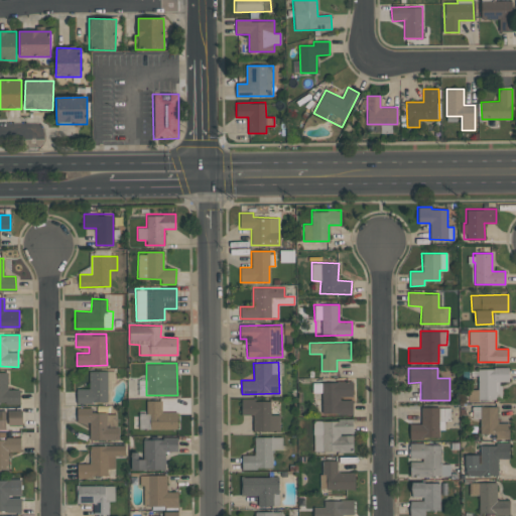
[(501,399),(469,400),(468,390),(478,389),(478,368),(508,368),(508,381),(501,382),(501,399)]
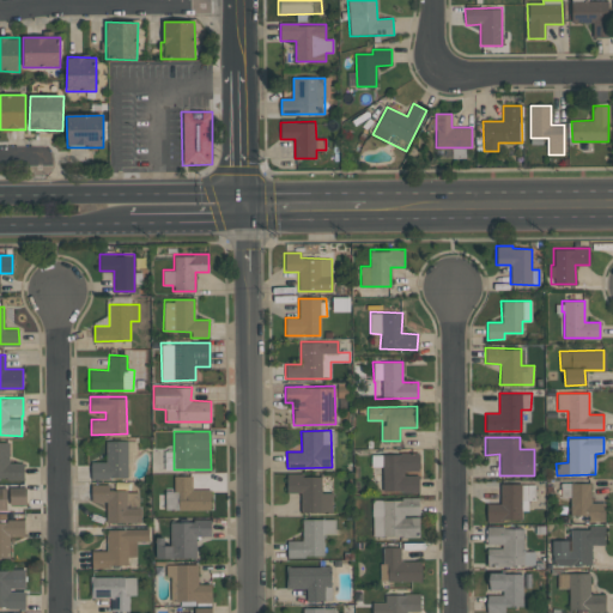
[(91,462),(105,461),(105,441),(133,441),(134,478),(91,478),(91,462)]
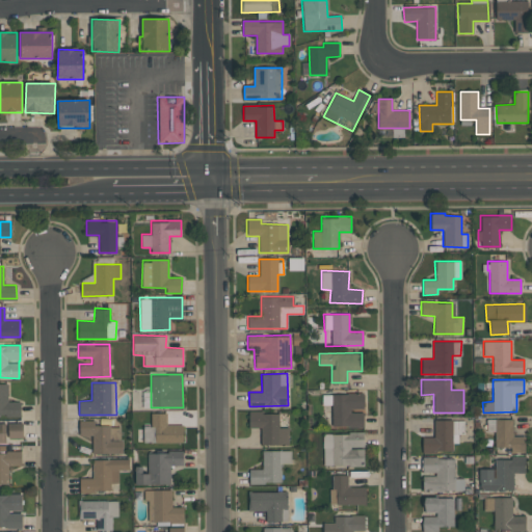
[(0,383),(7,383),(7,402),(21,402),(21,416),(0,416),(0,383)]
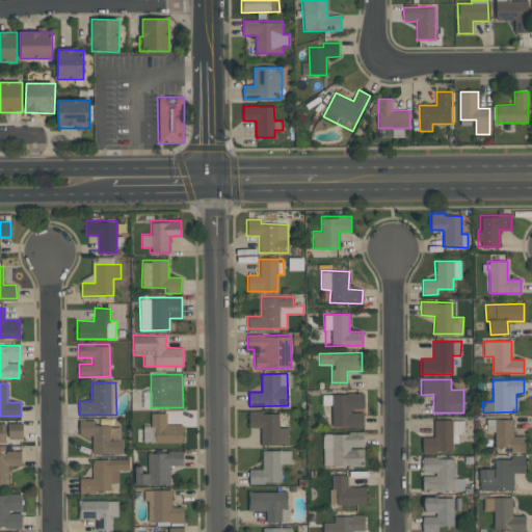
[(364,426),(333,427),(331,403),(322,403),(322,394),(363,394),(364,410),(363,410),(364,426)]
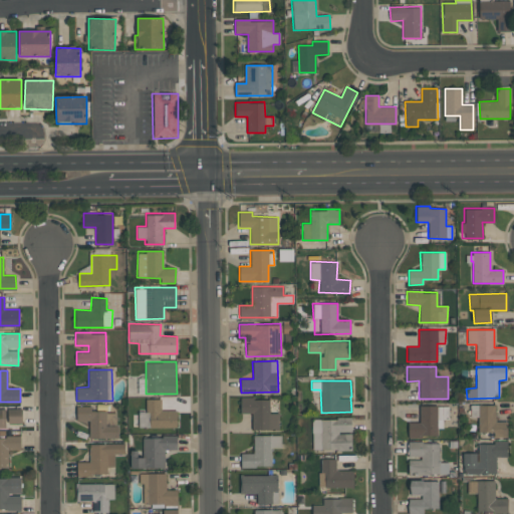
[(269,398),(269,413),(278,413),(279,429),(252,430),(252,413),(240,413),(240,399),(269,398)]
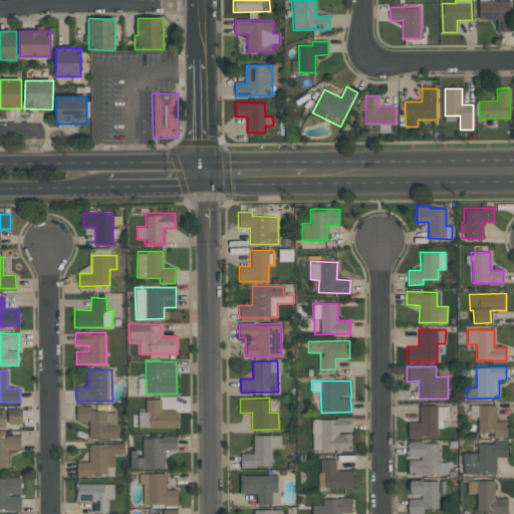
[(177,428),(139,428),(139,411),(146,411),(146,399),(161,399),(161,411),(177,410),(177,428)]
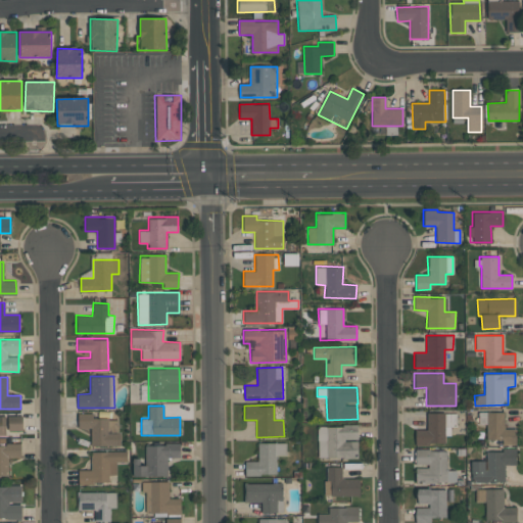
[(515,428),(515,444),(502,444),(502,439),(483,439),(484,412),(504,413),(504,428),(515,428)]
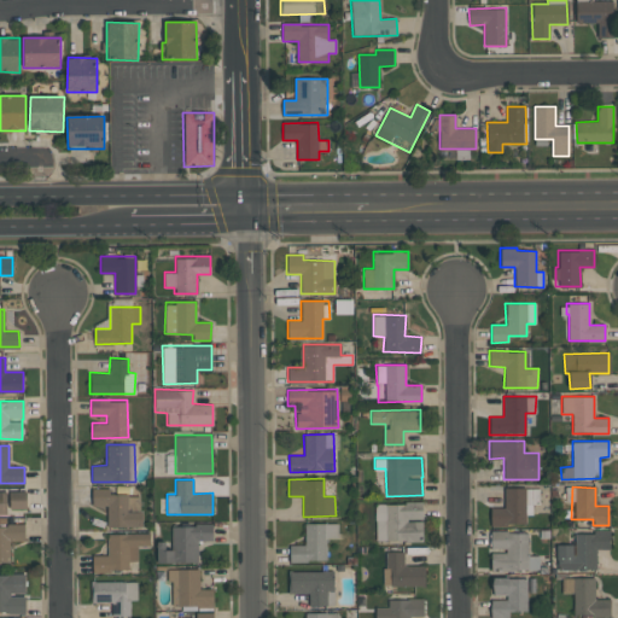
[(490,525),(490,507),(503,507),(503,488),(538,488),(538,503),(532,503),(532,514),(525,514),(525,524),(490,525)]
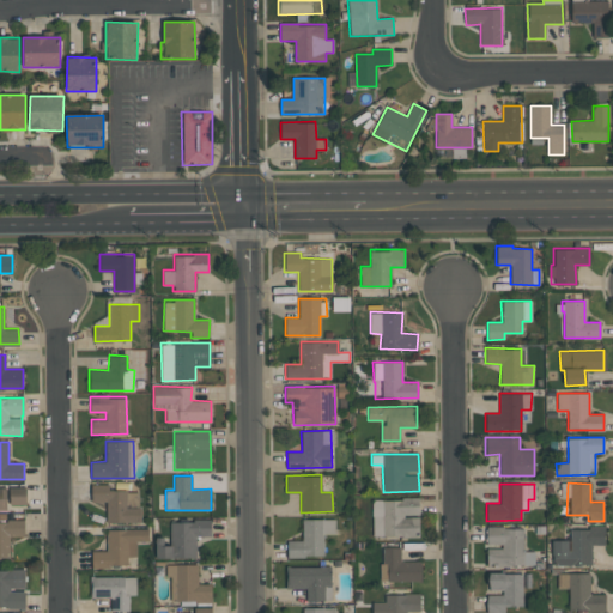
[(105,522),(107,503),(91,503),(91,485),(109,485),(109,490),(140,491),(139,522),(105,522)]
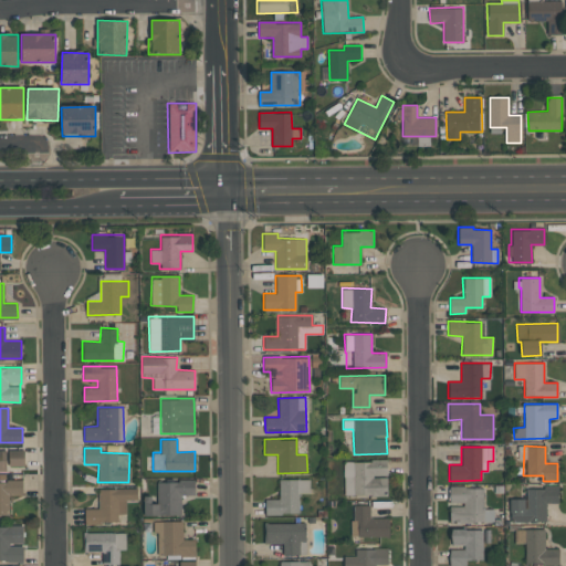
[(7,470),(0,470),(0,449),(24,449),(24,465),(7,465),(7,470)]
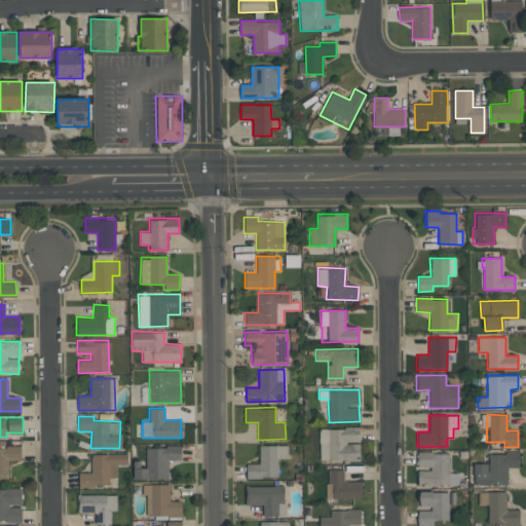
[(320,460),(320,428),(360,427),(360,460),(320,460)]
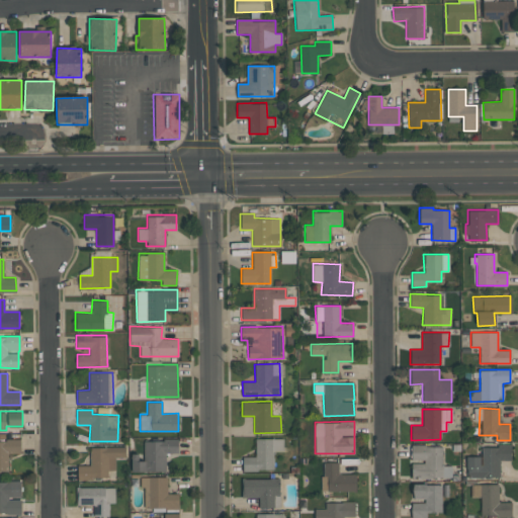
[(243,470),(242,456),(255,456),(255,438),(283,438),(283,451),(273,451),(273,470),(243,470)]
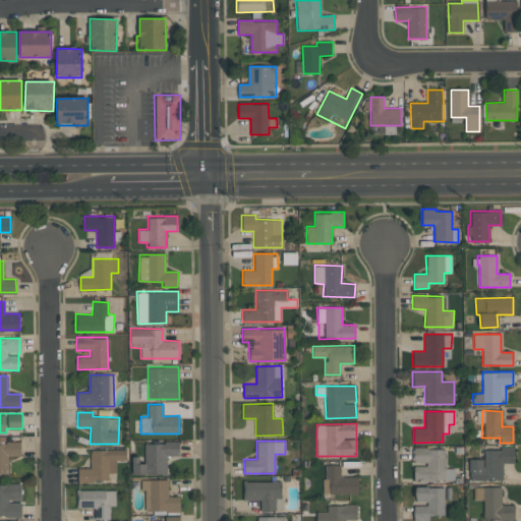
[(0,442),(20,442),(20,456),(7,456),(7,474),(0,474),(0,442)]
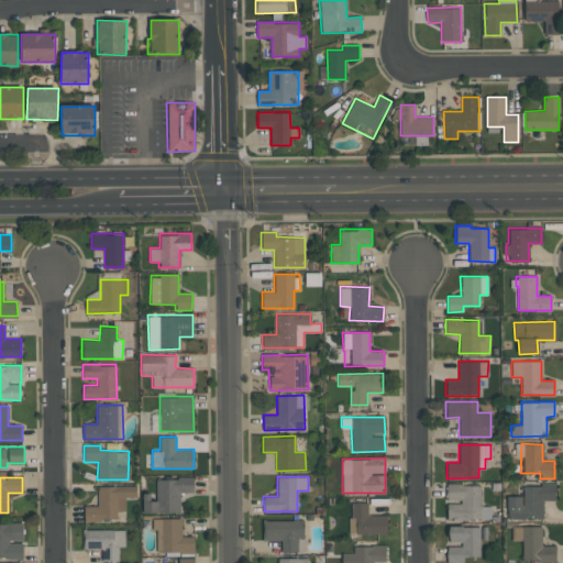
[(194,478),(194,492),(179,493),(180,512),(143,512),(142,493),(156,493),(156,478),(194,478)]
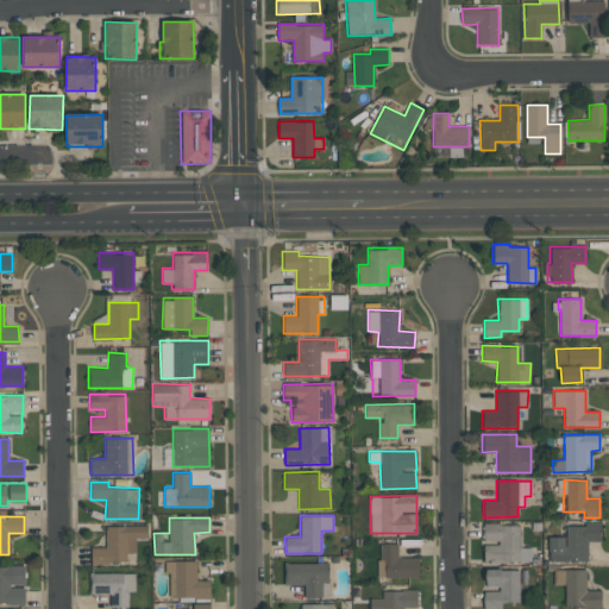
[(519,547),(531,547),(531,563),(483,562),(483,542),(484,523),(520,523),(519,547)]
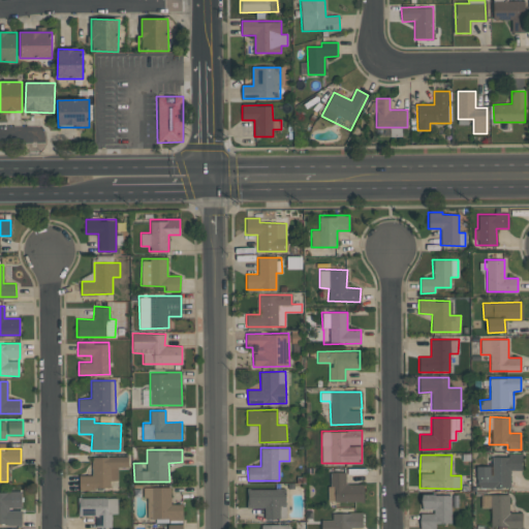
[(476,466),(492,466),(492,456),(522,455),(522,470),(509,470),(510,487),(476,488),(476,466)]
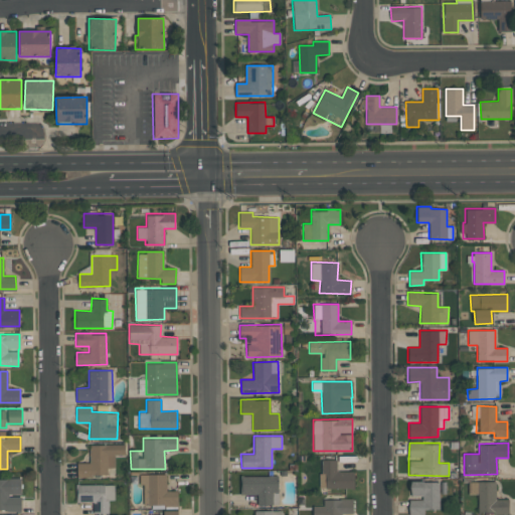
[(124,444),(125,454),(114,455),(115,467),(108,467),(108,475),(77,476),(76,463),(90,462),(90,445),(124,444)]
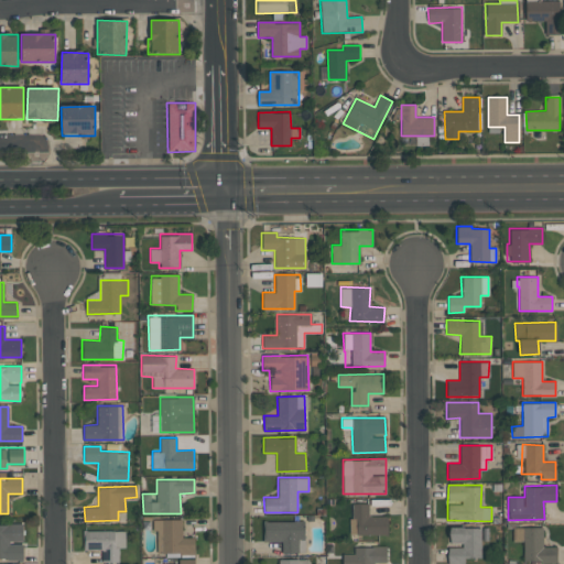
[(386,534),(350,534),(350,502),(369,503),(369,516),(387,516),(386,534)]
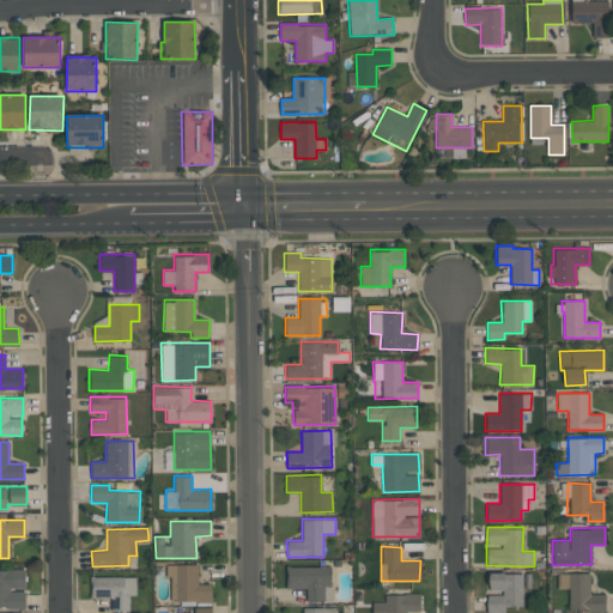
[(212,601),(169,602),(168,564),(196,564),(198,584),(211,584),(212,601)]
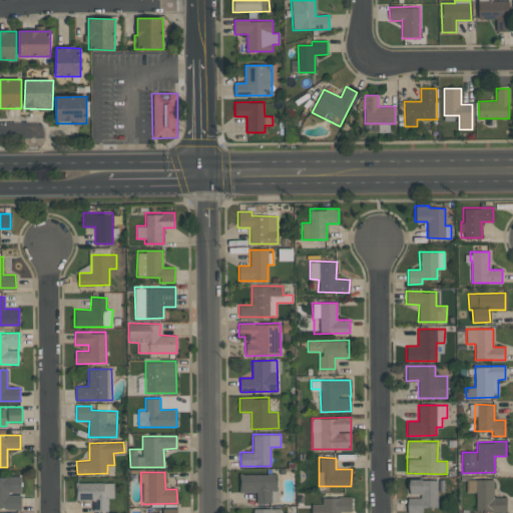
[(239,474),(277,474),(277,502),(257,502),(255,492),(239,492),(239,474)]
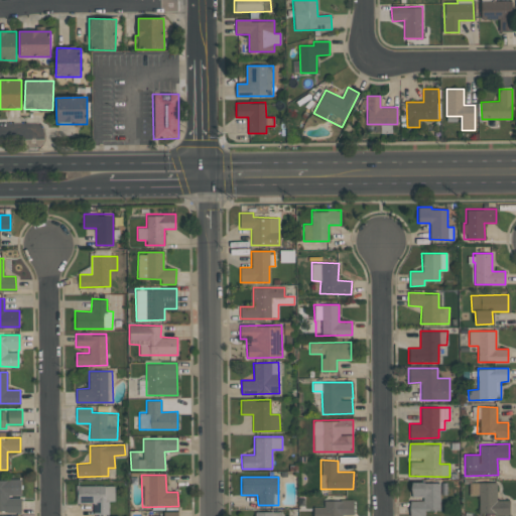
[(20,498),(21,511),(0,511),(0,480),(8,480),(8,498),(20,498)]
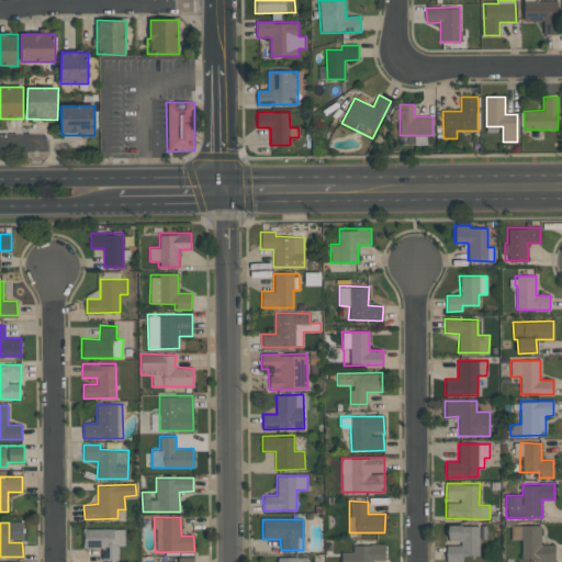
[(445,561),(446,544),(459,546),(460,541),(448,541),(448,525),(479,526),(479,555),(462,555),(462,561),(445,561)]
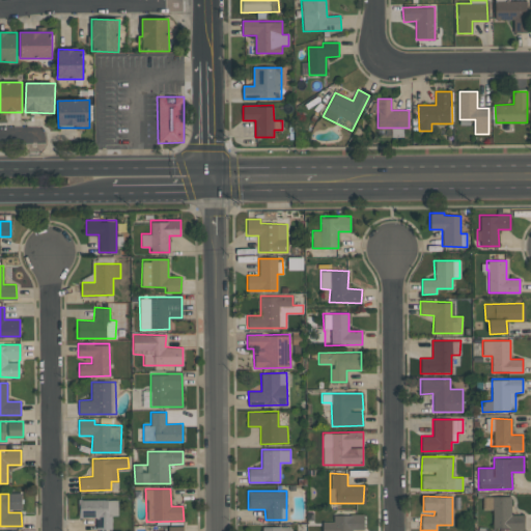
[(511,497),(510,514),(524,514),(524,529),(493,529),(493,509),(482,509),(482,496),(511,497)]
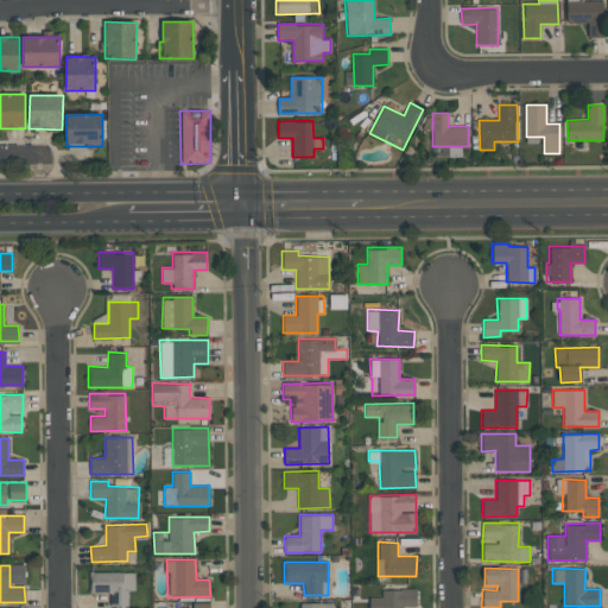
[(134,590),(128,590),(127,606),(109,606),(109,593),(90,591),(90,571),(134,572),(134,590)]
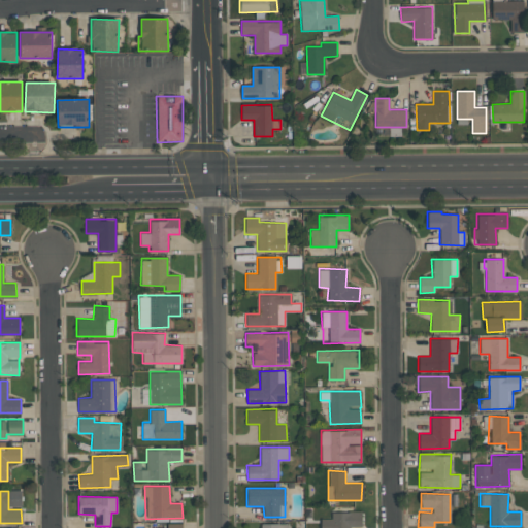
[(350,527),(322,527),(322,519),(331,519),(331,512),(361,512),(362,526),(350,526),(350,527)]
